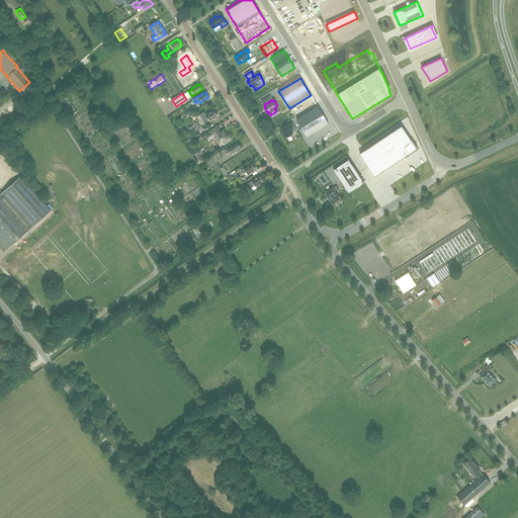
[(319,106),(297,119),(308,136),(329,123),(319,106)]
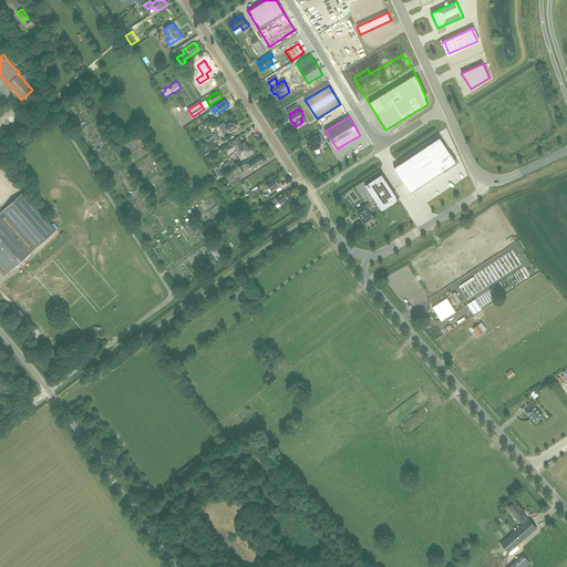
[(234,121),(226,126),(224,122),(218,126),(225,135),(229,132),(230,133),(235,131),(234,130),(237,127),(236,125),(237,125),(234,121)]
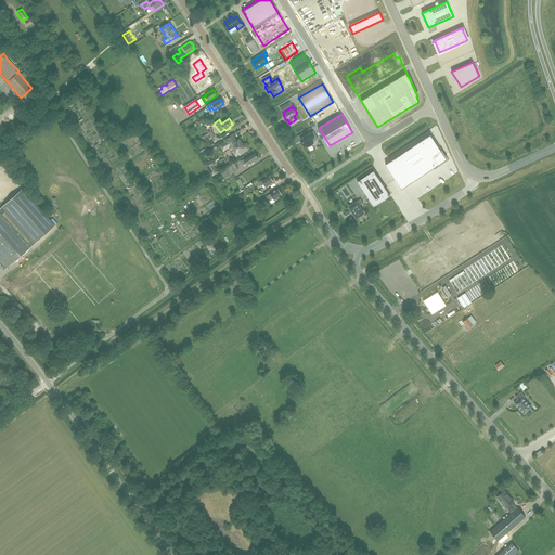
[(305,138),(300,140),(305,146),(306,145),(307,146),(313,142),(318,139),(313,132),(309,134),(308,133),(304,137),(305,138)]
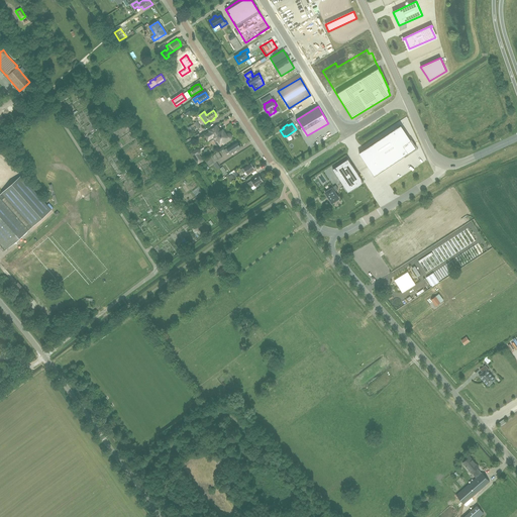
[(375,176),(416,148),(401,125),(359,153),(375,176)]
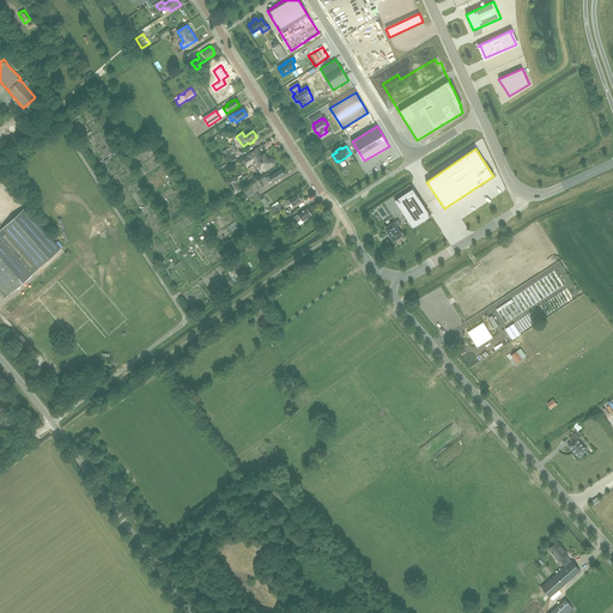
[(256,168),(259,167),(261,171),(263,169),(265,171),(273,165),(274,164),(274,163),(274,162),(274,161),(273,159),(272,159),(271,159),(269,159),(266,162),(265,159),(266,158),(266,157),(266,156),(265,156),(263,156),(262,156),(261,157),(256,150),(248,155),(249,157),(243,161),(247,167),(253,163),(256,168)]
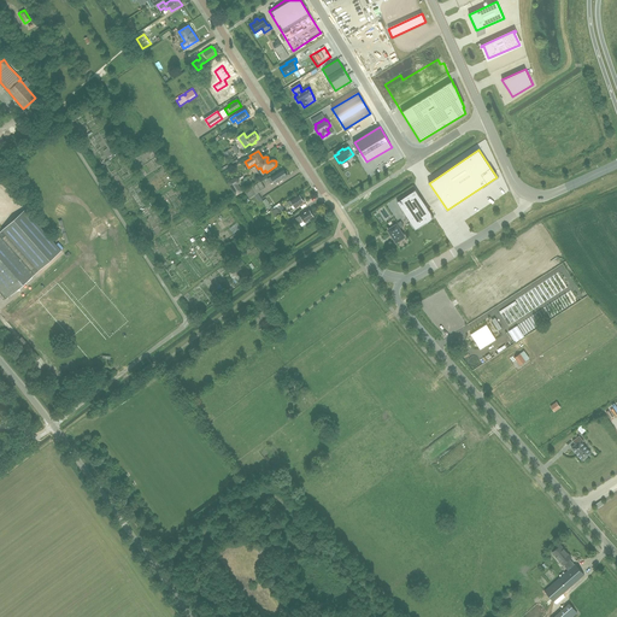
[(231,158),(233,159),(230,162),(228,164),(228,165),(225,166),(228,169),(233,165),(239,162),(236,158),(235,158),(234,157),(231,158)]
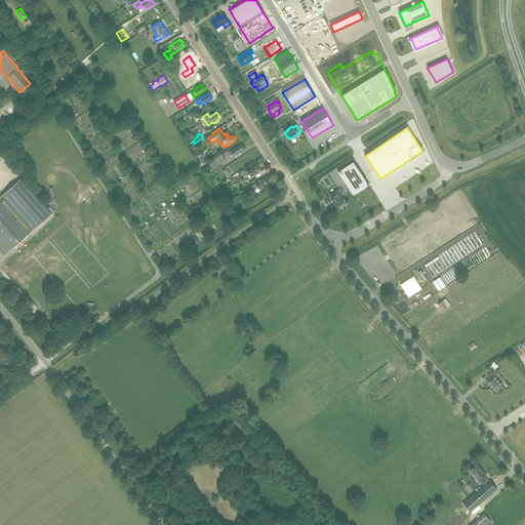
[(233,154),(235,157),(244,150),(240,144),(231,151),(228,153),(230,156),(231,155),(233,154)]
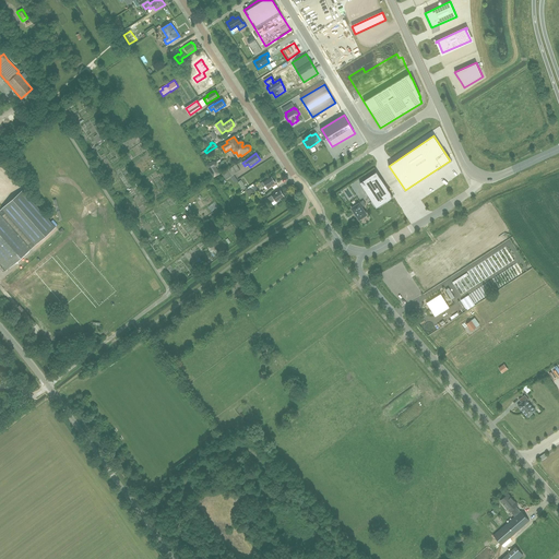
[(206,165),(214,177),(221,174),(216,167),(216,166),(217,165),(217,164),(216,163),(216,162),(214,161),(213,161),(212,162),(206,165)]
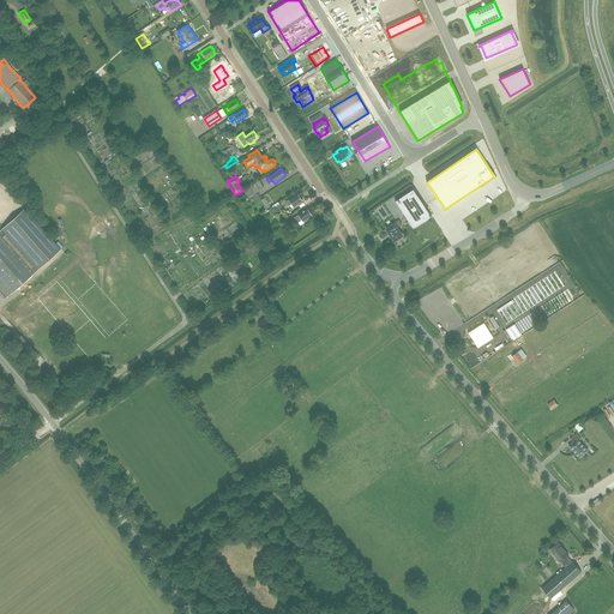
[(262,198),(257,192),(264,187),(259,181),(244,191),(248,198),(253,194),(258,200),(262,198)]
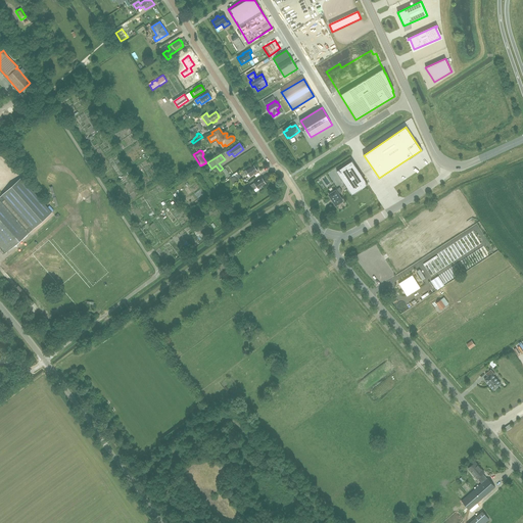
[(368,184),(352,160),(336,171),(352,194),(368,184)]
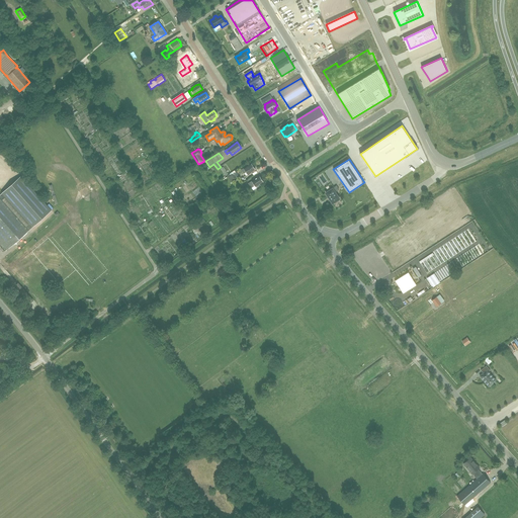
[(255,170),(251,163),(244,168),(242,170),(244,173),(246,172),(248,175),(255,170)]
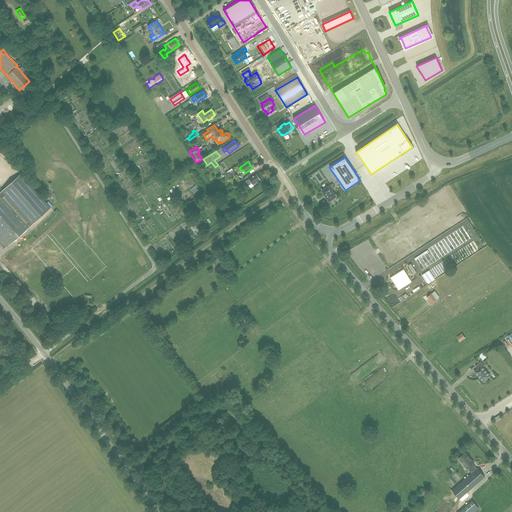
[(0,242),(5,248),(28,228),(50,208),(20,174),(0,192),(0,242)]
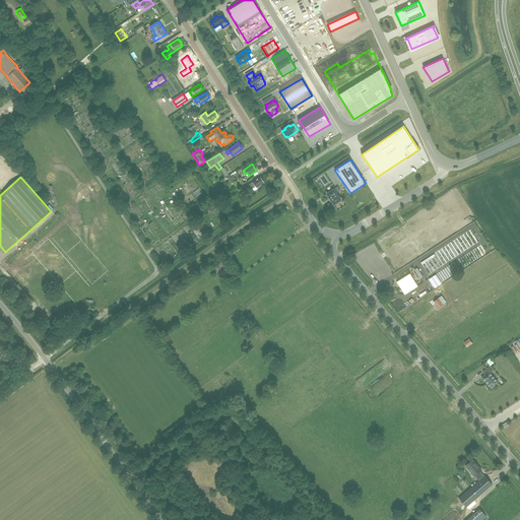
[(257,188),(264,183),(260,177),(249,184),(253,189),(256,186),(257,188)]
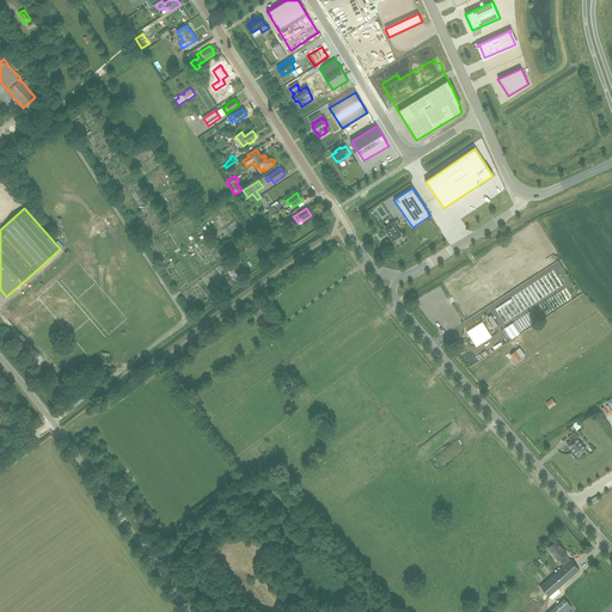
[(401,218),(385,228),(393,240),(395,239),(396,240),(401,238),(399,236),(402,234),(398,230),(405,225),(401,218)]
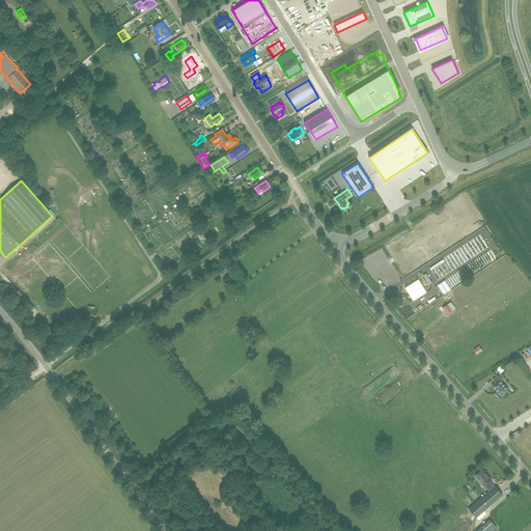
[(426,274),(423,276),(428,284),(431,283),(426,274)]
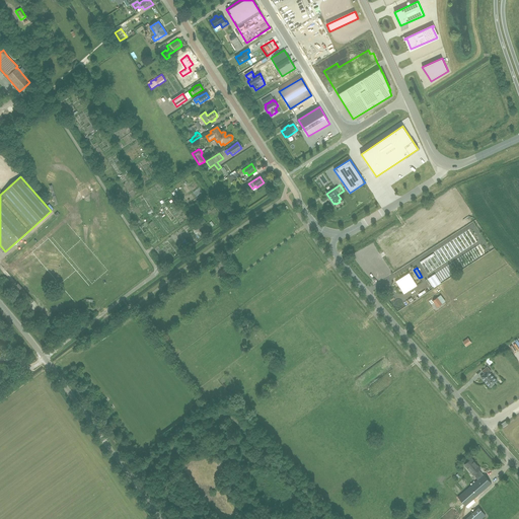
[(411,276),(398,284),(404,294),(417,286),(411,276)]
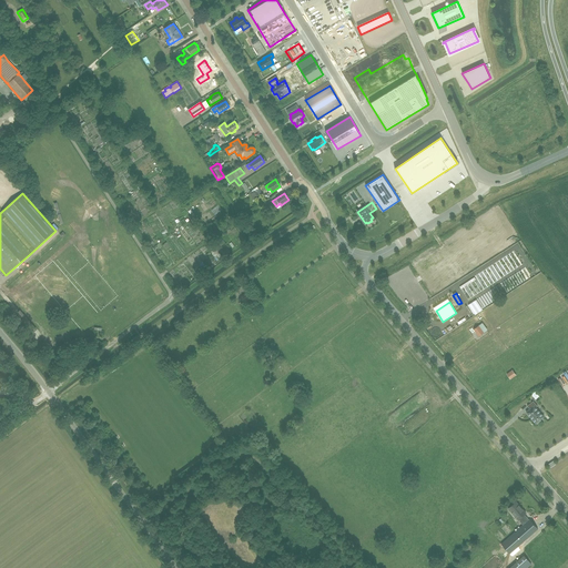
[(14,315),(31,334),(36,331),(19,311),(14,315)]
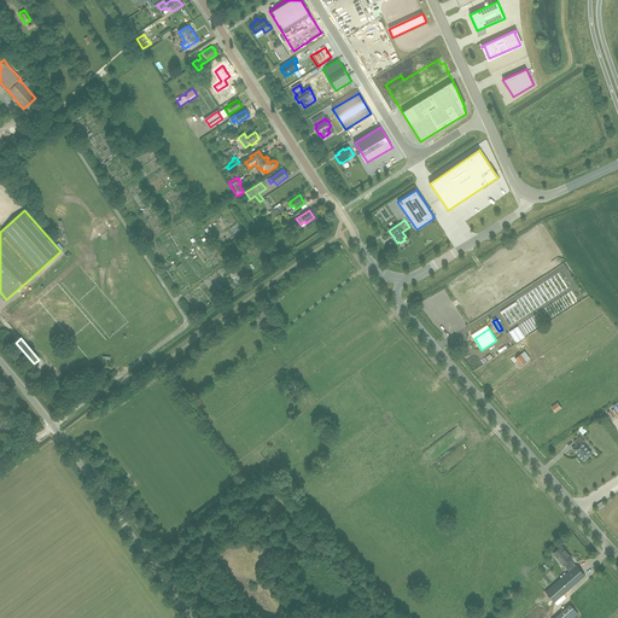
[(516,359),(520,366),(526,362),(520,355),(516,359)]
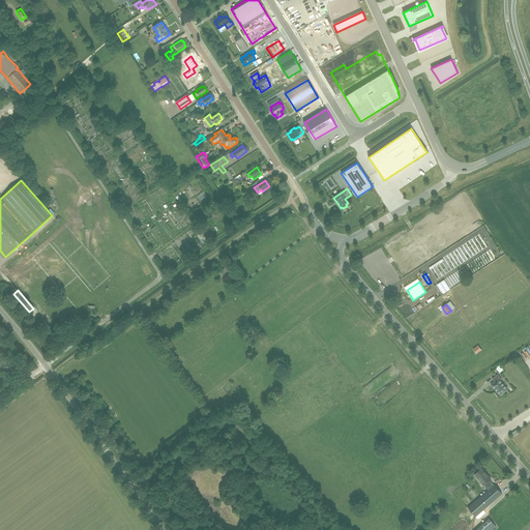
[(24,312),(32,320),(33,319),(26,310),(24,312)]
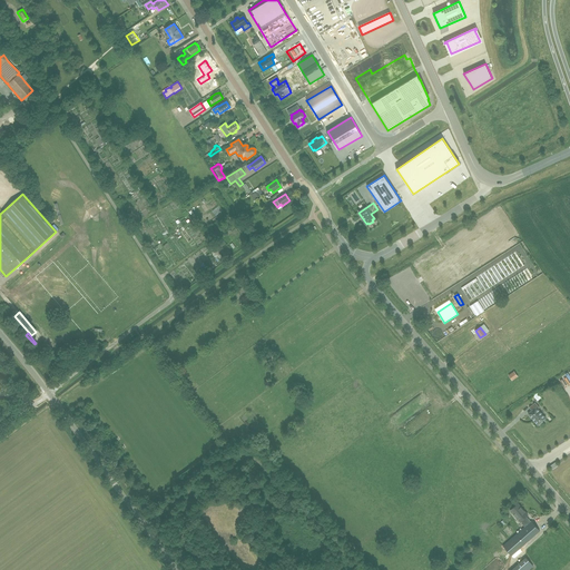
[(536,406),(528,413),(538,425),(539,424),(542,422),(542,421),(546,419),(538,409),(539,408),(536,402),(533,404),(536,406)]
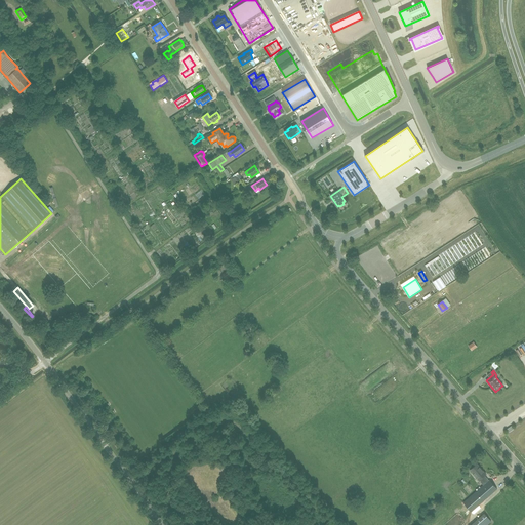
[(270,395),(272,397),(281,390),(278,387),(270,395)]
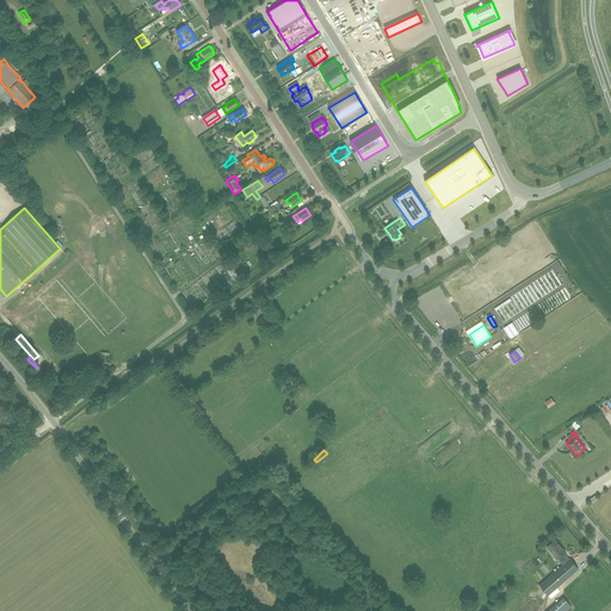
[(555,539),(547,547),(562,565),(539,585),(548,596),(579,569),(569,559),(568,560),(563,554),(566,551),(555,539)]
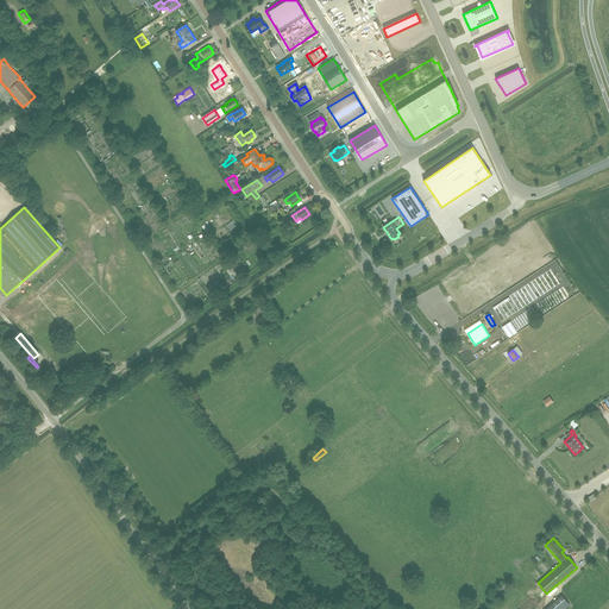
[(564,608),(570,604),(562,596),(546,608),(564,608)]
